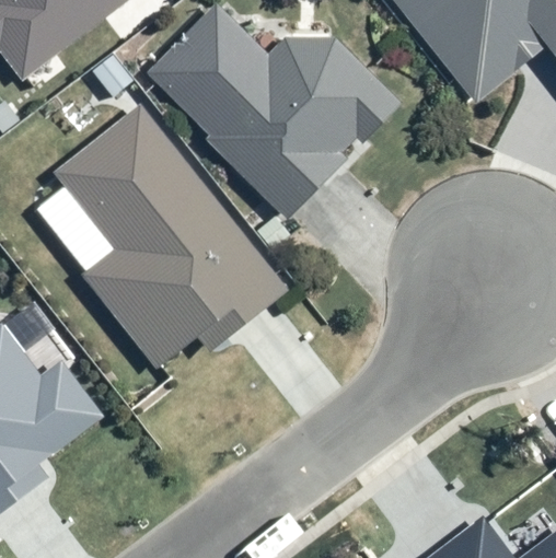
[(0,54),(19,79),(118,0),(0,0),(0,54)]
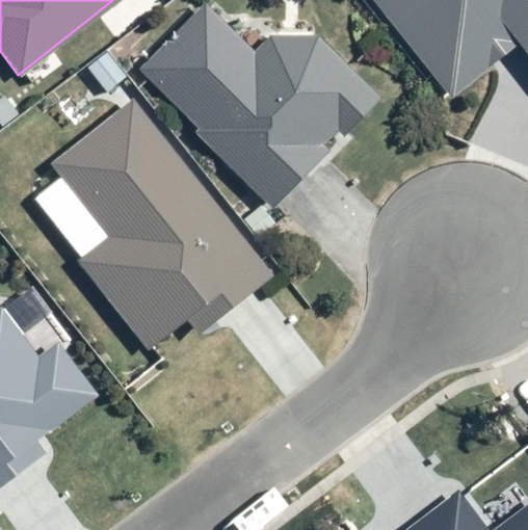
[(254,49),(203,0),(139,67),(276,207),(381,98),(319,35),(271,34),(254,49)]
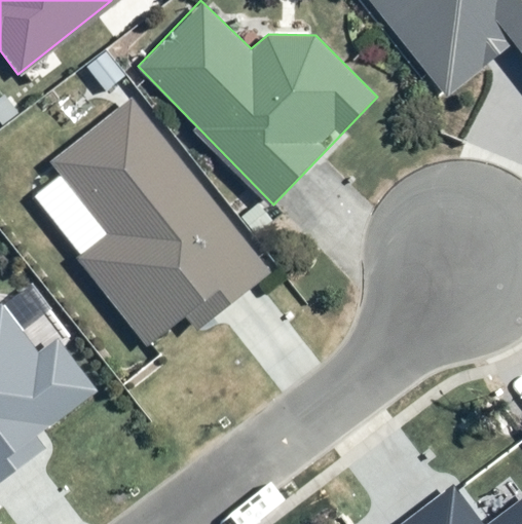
[(372,0),(451,97),(515,39),(521,47),(521,0),(372,0)]
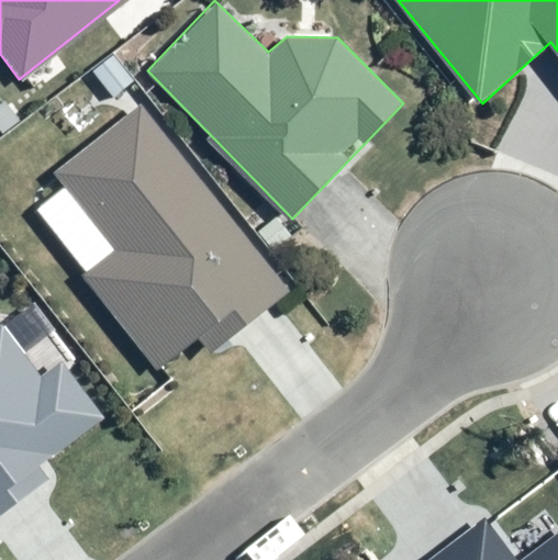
[(288,288),(138,104),(57,174),(113,250),(84,276),(159,372),(197,343),(212,356),(288,288)]
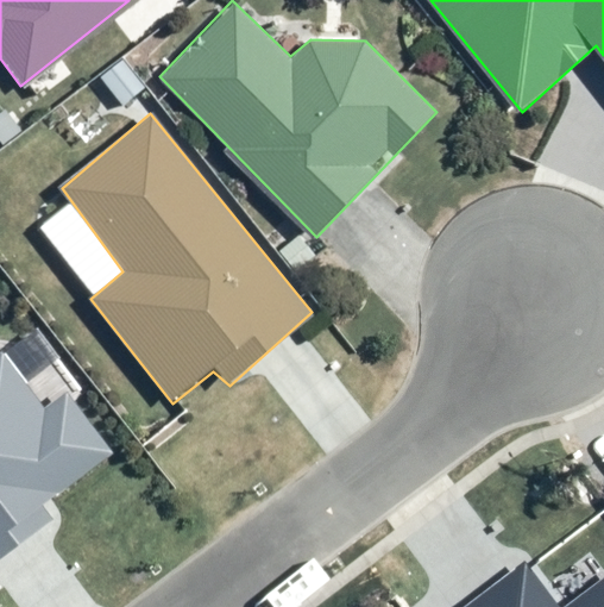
[(0,558),(55,519),(41,505),(112,454),(68,395),(44,411),(5,354),(0,357),(0,558)]
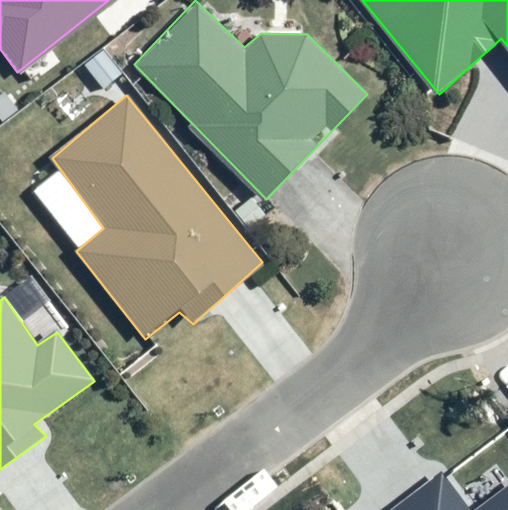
[(469,509),(443,473),(390,509),(507,509),(507,487),(474,509),(469,509)]
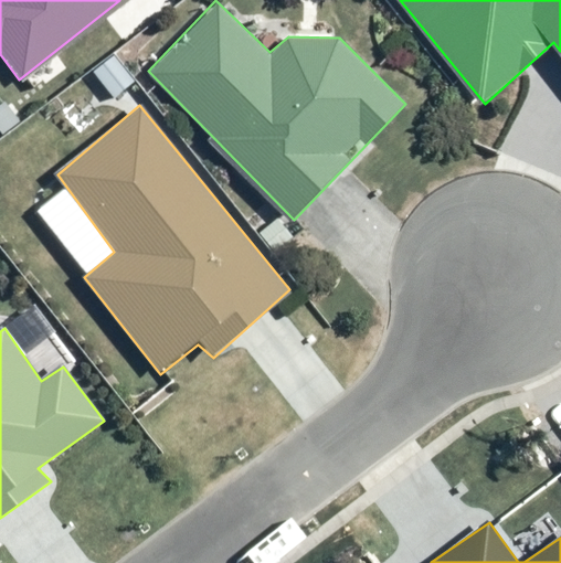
All buildings are outlined.
